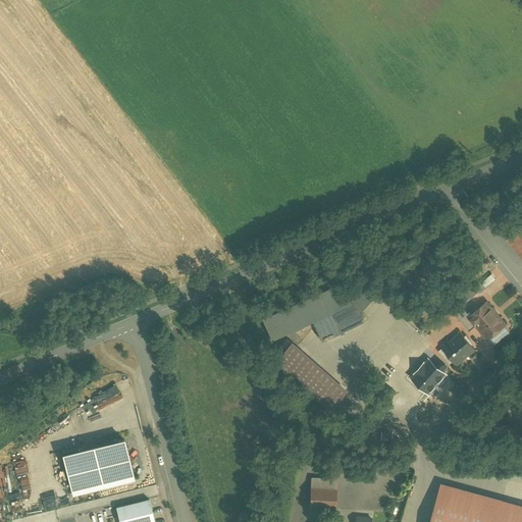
[(521,230),(513,240),(521,250),(521,230)]
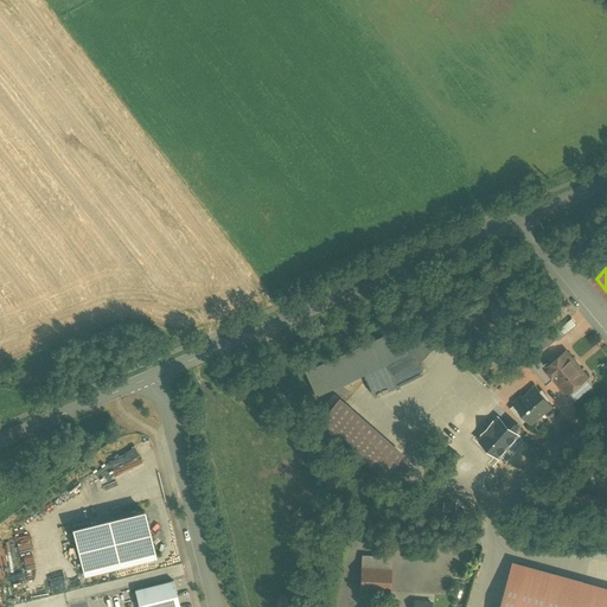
[(558,327),(563,336),(577,325),(572,317),(558,327)]
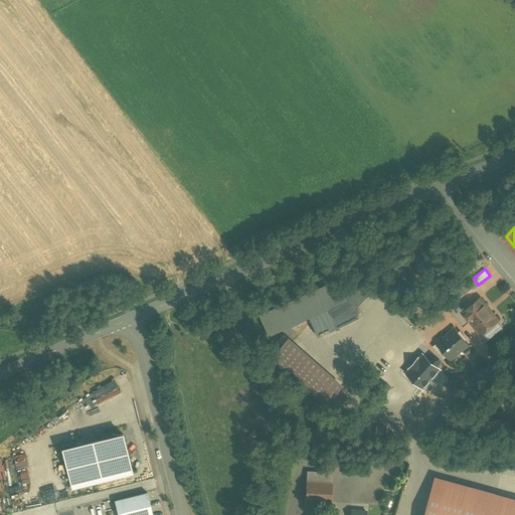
[(424,278),(413,271),(406,281),(418,288),(424,278)]
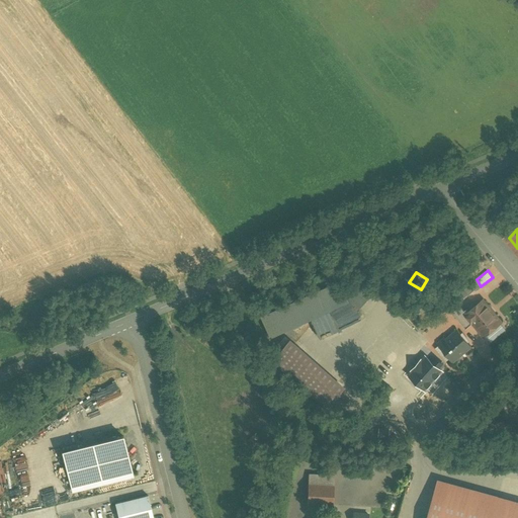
[(375,291),(358,275),(342,291),(359,308),(375,291)]
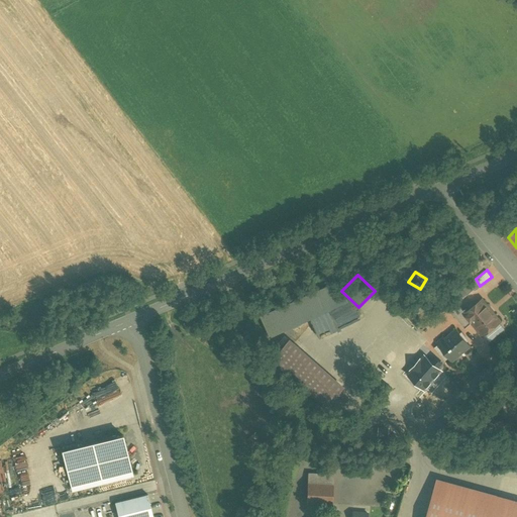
[(463,295),(476,286),(470,278),(457,287),(463,295)]
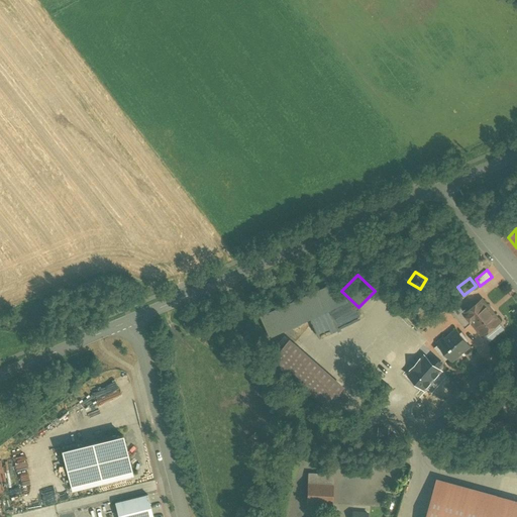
[(336,319),(358,307),(341,291),(337,280),(259,314),(269,337),(328,310),(336,319)]
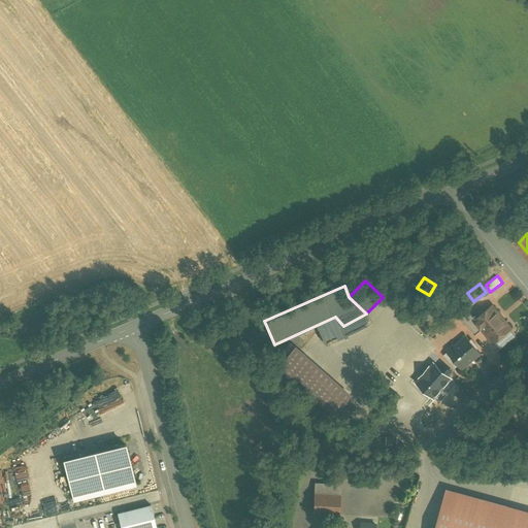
[(510,329),(492,306),(475,321),(482,330),(493,343),(510,329)]
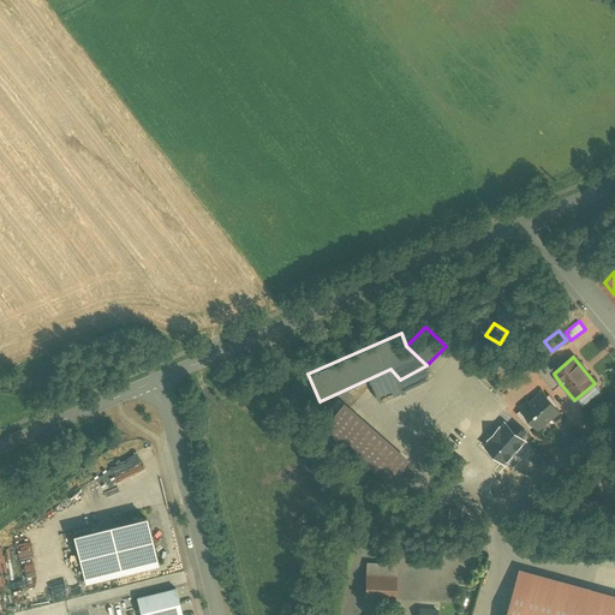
[(554,374),(547,364),(537,371),(554,390),(561,384),(554,374)]
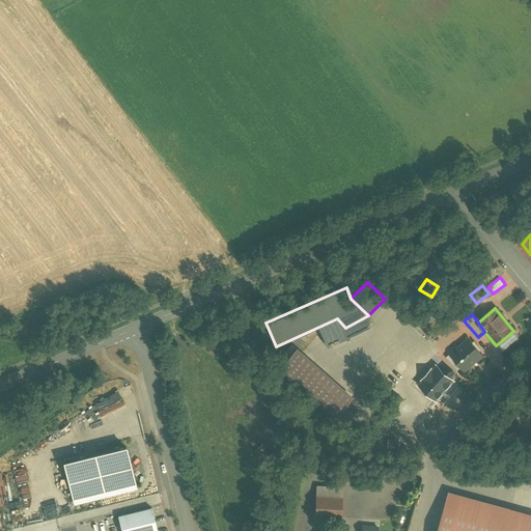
[(469,338),(457,348),(455,346),(448,353),(465,371),(483,356),(469,338)]
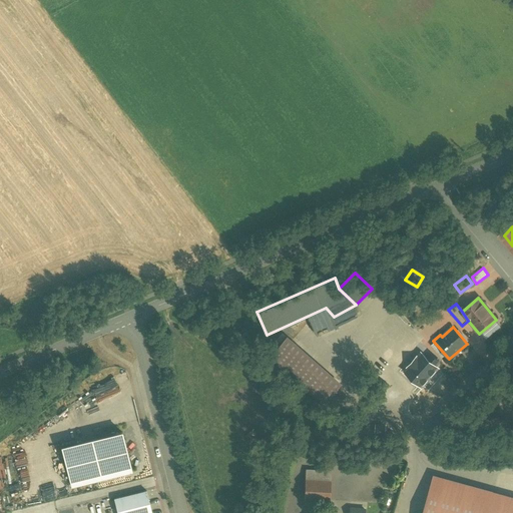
[(286,338),(270,356),(323,403),(339,384),(286,338)]
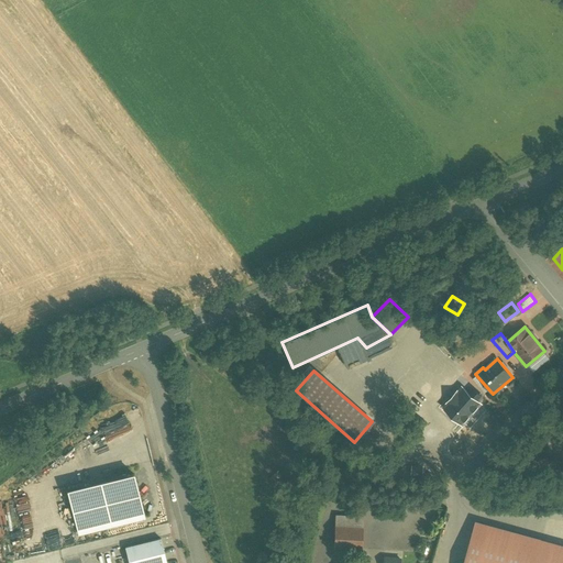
[(477,396),(464,407),(474,419),(487,408),(477,396)]
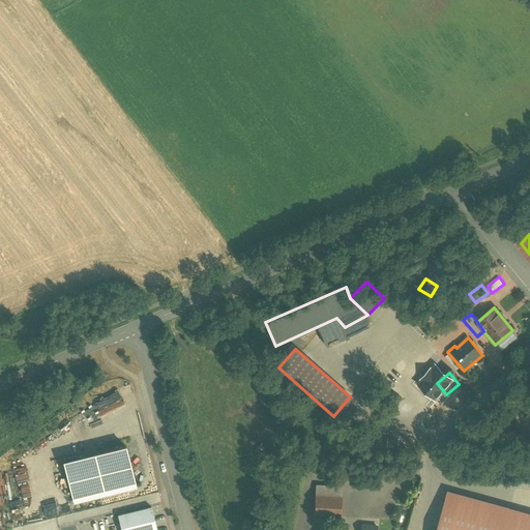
[(393,393),(379,412),(386,418),(402,399),(393,393)]
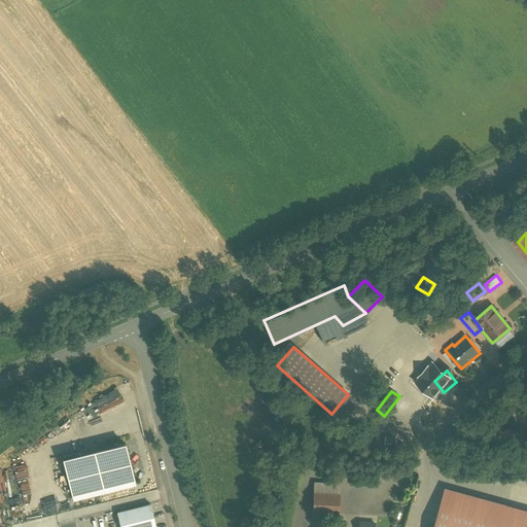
[(64,456),(74,496),(133,483),(123,442),(64,456)]
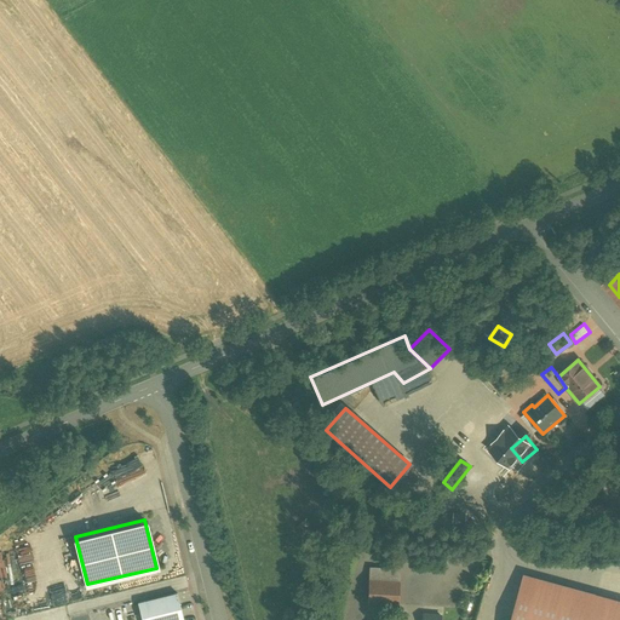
[(400,568),(369,567),(367,604),(399,606),(400,568)]
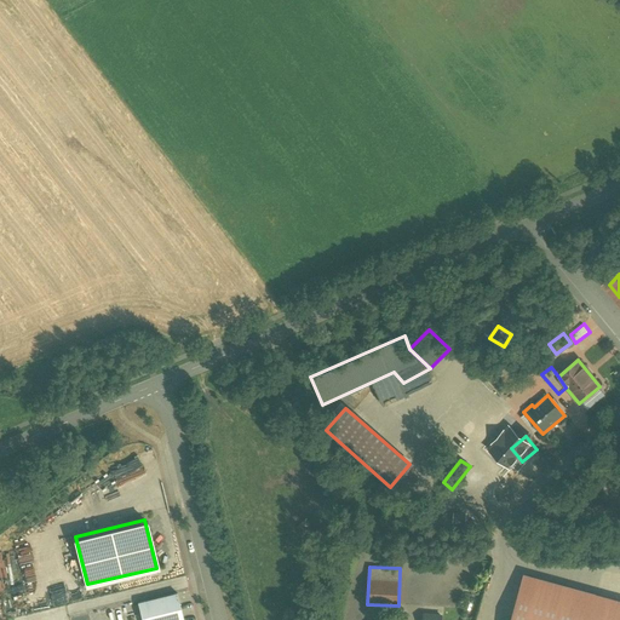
[(619,619),(619,600),(523,574),(510,619),(619,619)]
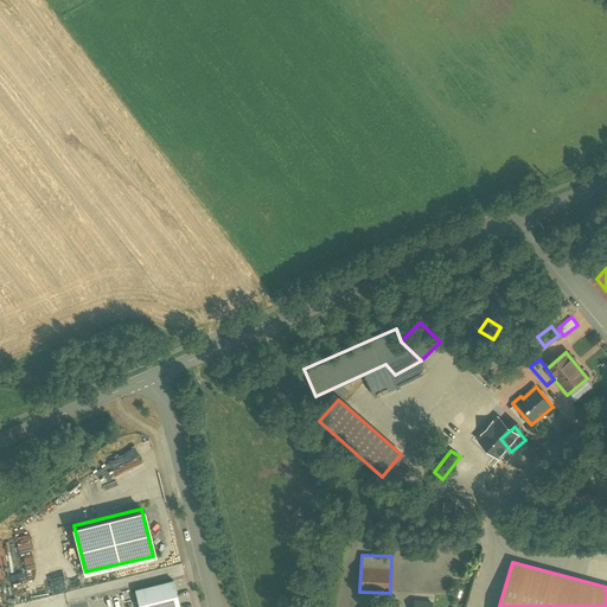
[(179,606),(173,581),(134,590),(138,606),(179,606)]
